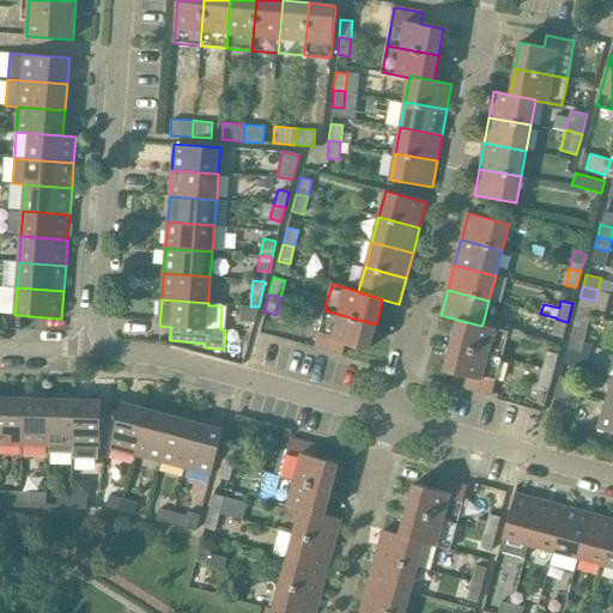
[(241,305),(240,321),(254,322),(258,308),(241,305)]
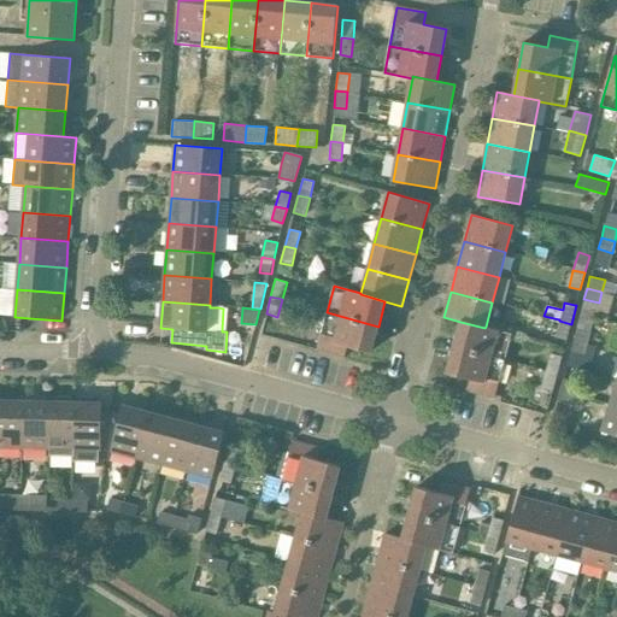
[(371,352),(378,327),(327,312),(317,350),(345,358),(348,346),(371,352)]
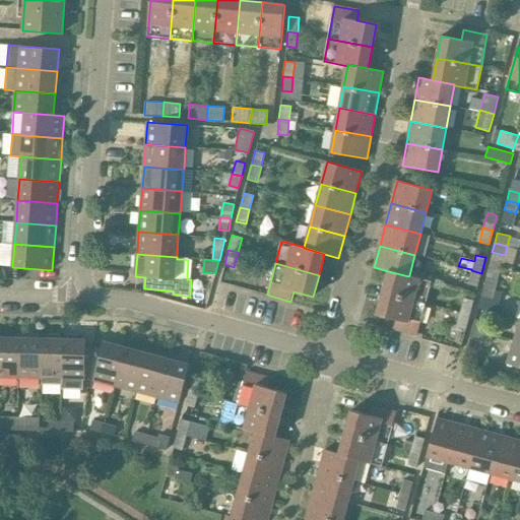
[(477,286),(481,273),(471,270),(468,283),(477,286)]
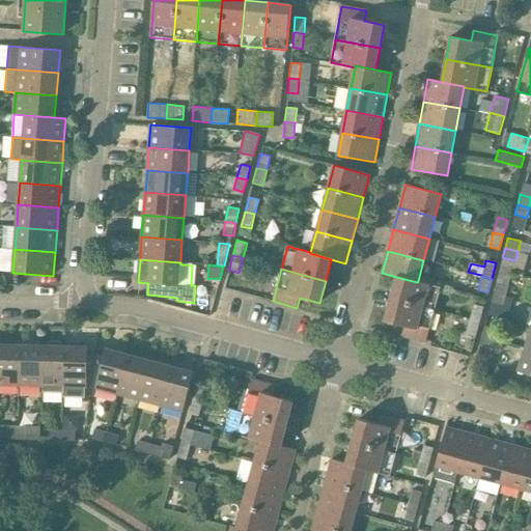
[(396,277),(391,299),(435,310),(441,287),(418,281),(417,282),(396,277)]
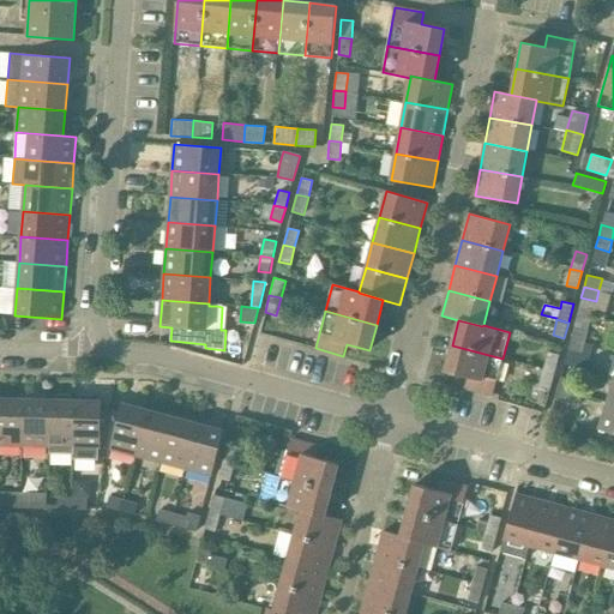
[(573,326),(570,337),(585,341),(588,330),(573,326)]
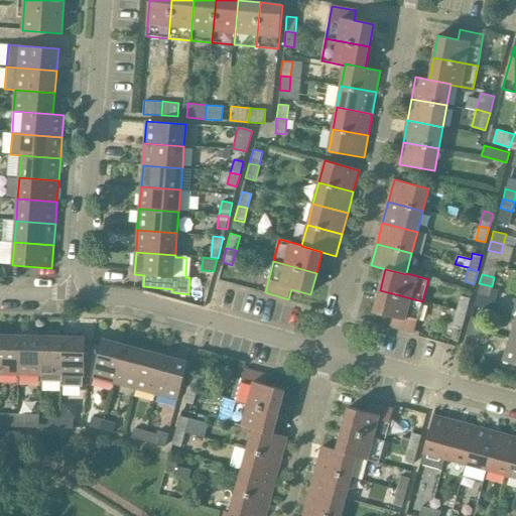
[(489,296),(492,286),(479,283),(477,293),(489,296)]
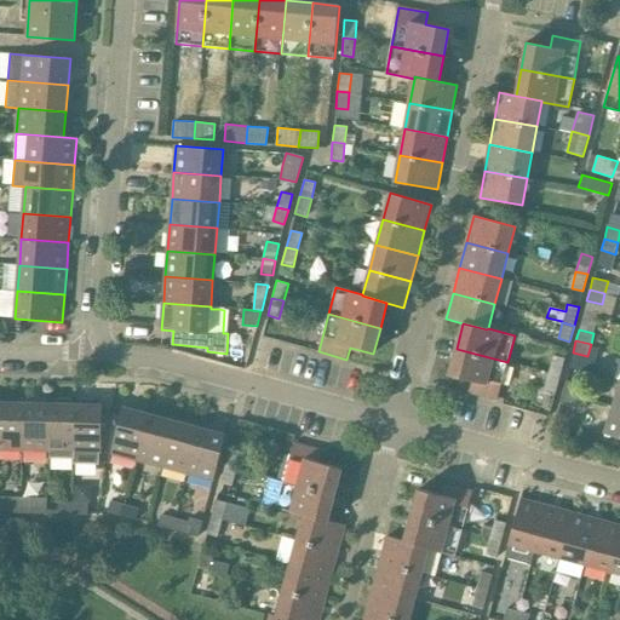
[(507,362),(457,349),(449,374),(472,382),(469,392),(498,400),(507,362)]
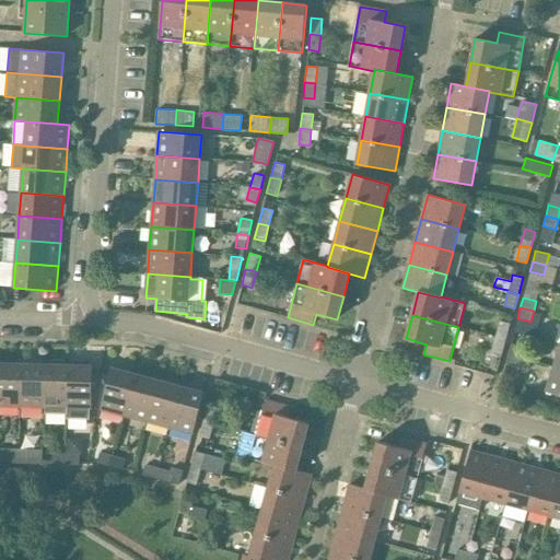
[(500,321),(496,337),(505,340),(510,324),(500,321)]
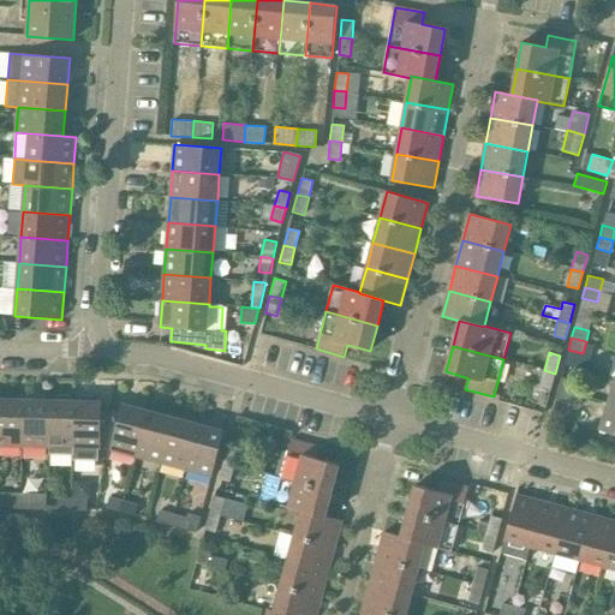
[(551,389),(555,374),(544,370),(539,387),(551,389)]
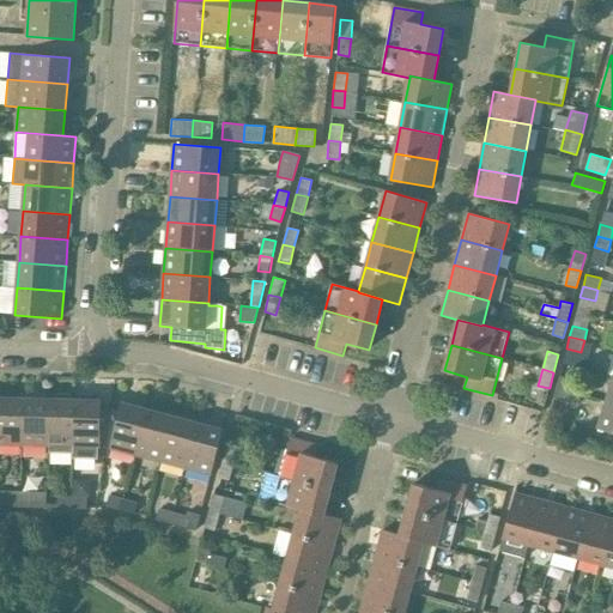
[(557,387),(571,390),(574,378),(559,375),(557,387)]
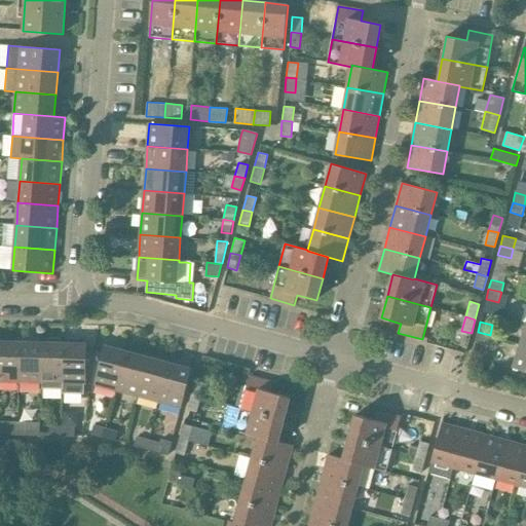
[(490,335),(478,332),(475,341),(487,344),(490,335)]
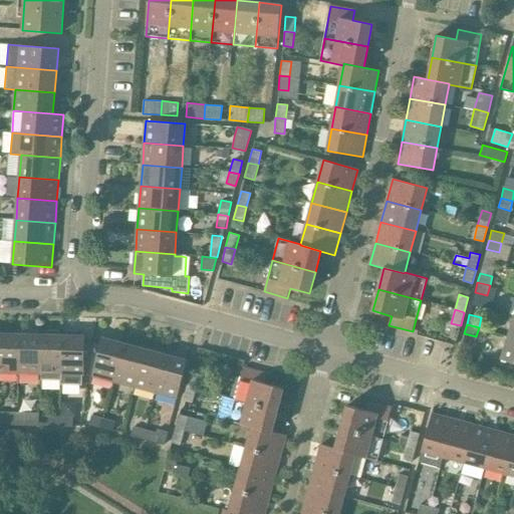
[(40,374),(40,379),(62,379),(62,374),(63,335),(59,335),(59,330),(48,330),(47,335),(41,335),(40,374)]
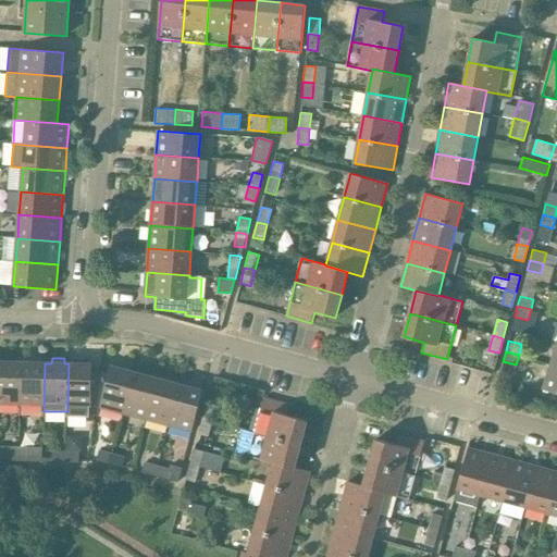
[(67,411),(66,417),(89,418),(89,407),(91,407),(93,364),(85,364),(85,358),(73,358),(73,363),(69,363),(67,406),(67,411)]
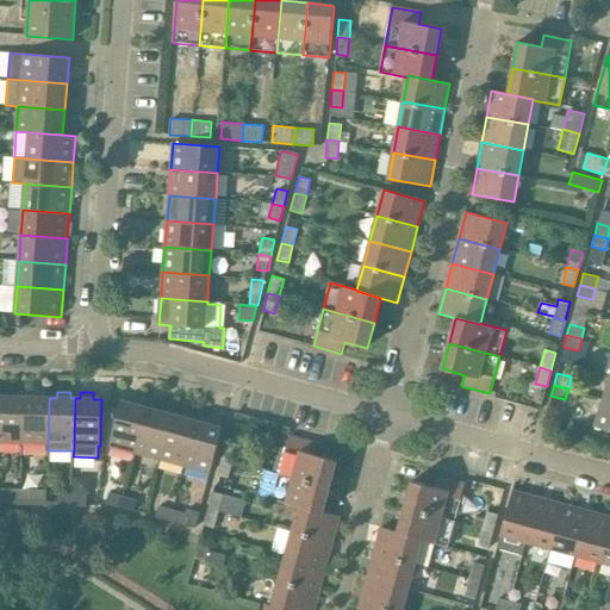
[(0,442),(22,443),(23,397),(0,396),(0,442)]
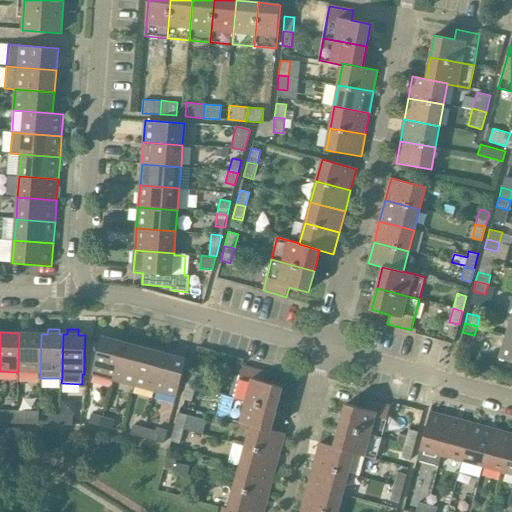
[(19,333),(18,372),(40,373),(41,334),(19,333)]
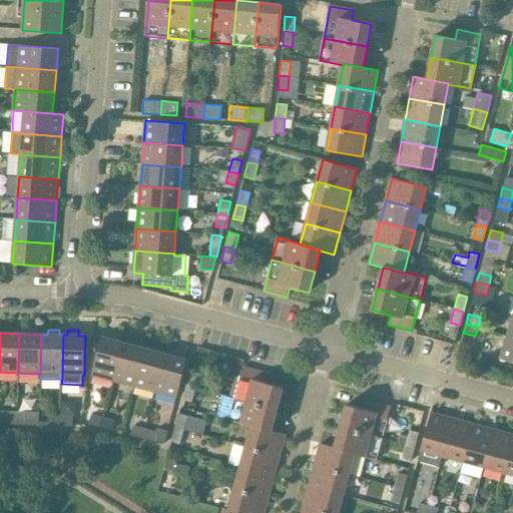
[(512,362),(512,339),(507,337),(500,359),(512,362)]
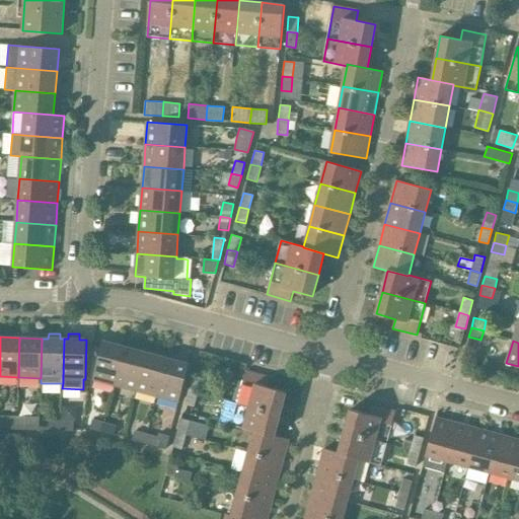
[(115,385),(125,347),(103,342),(93,379),(115,385)]
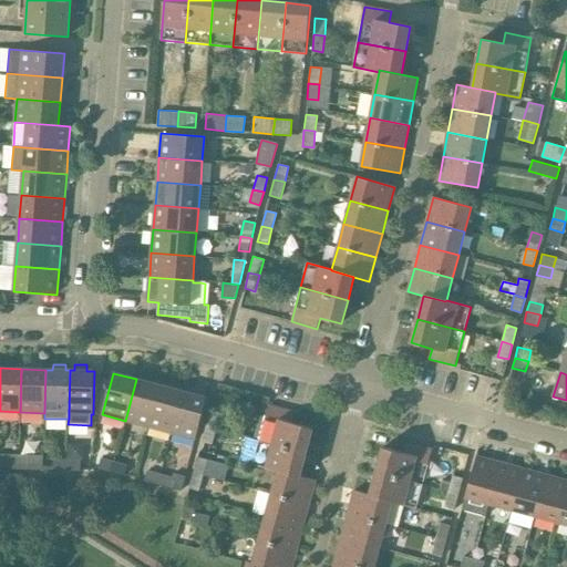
[(125,421),(148,428),(160,385),(136,379),(125,421)]
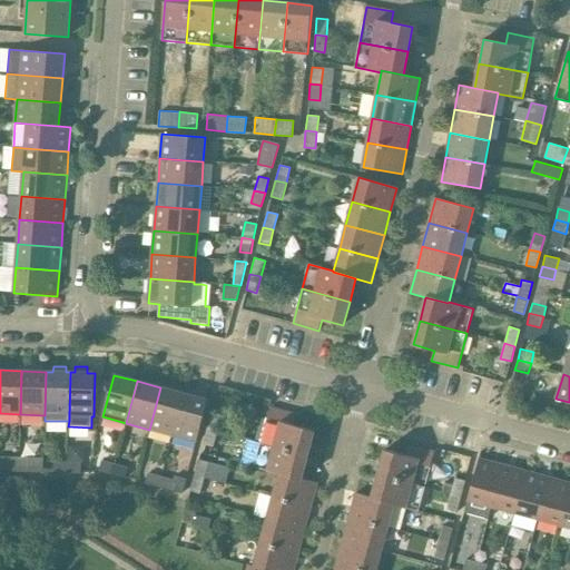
[(149,430),(173,435),(184,394),(160,387),(149,430)]
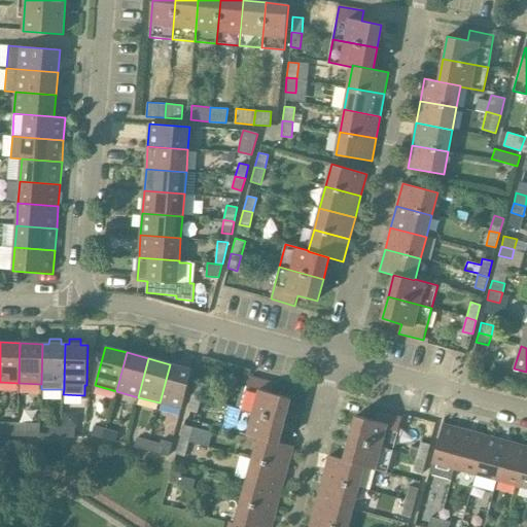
[(192,370),(170,364),(160,402),(181,409),(192,370)]
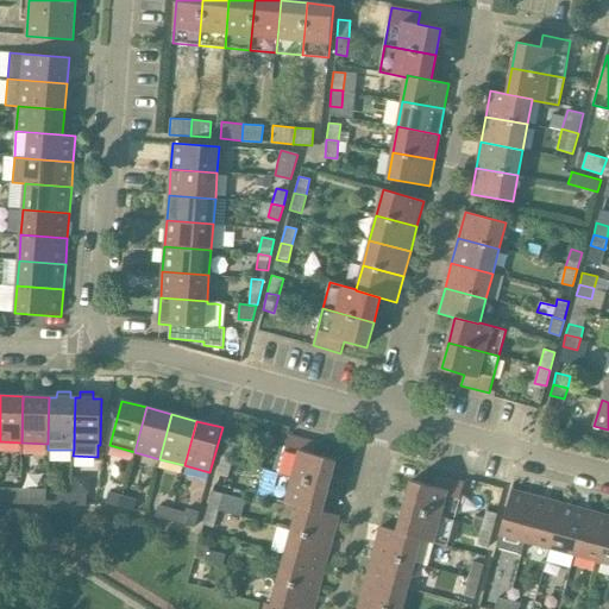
[(286,447),(278,473),(330,487),(336,460),(313,454),(316,443),(302,439),(289,435),(286,447)]
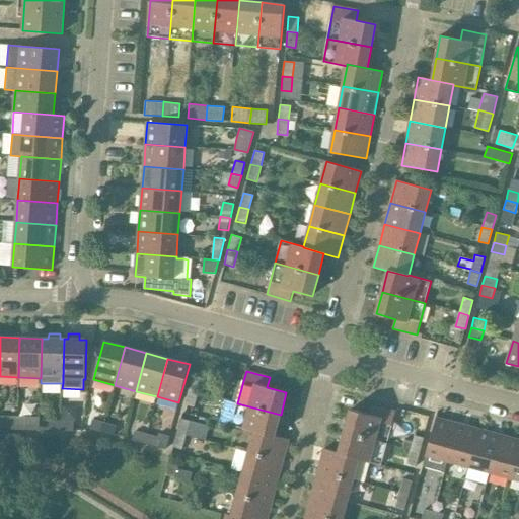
[(192,375),(188,389),(198,392),(202,377),(192,375)]
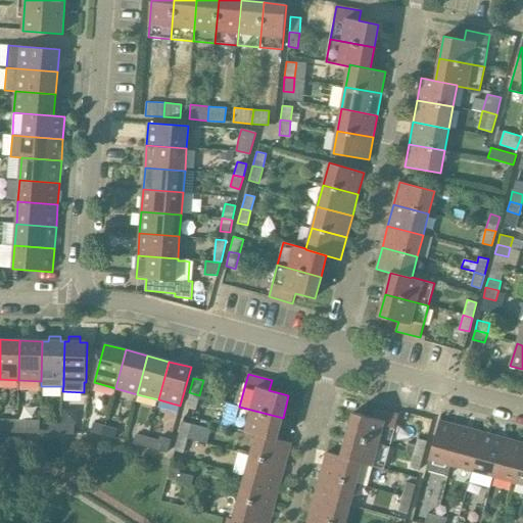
[(195,410),(199,395),(189,392),(186,407),(195,410)]
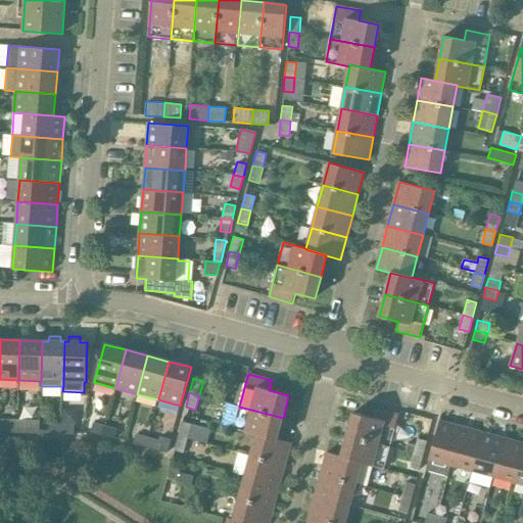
[(277,440),(277,439),(283,418),(239,407),(233,428),(255,435),(277,440)]
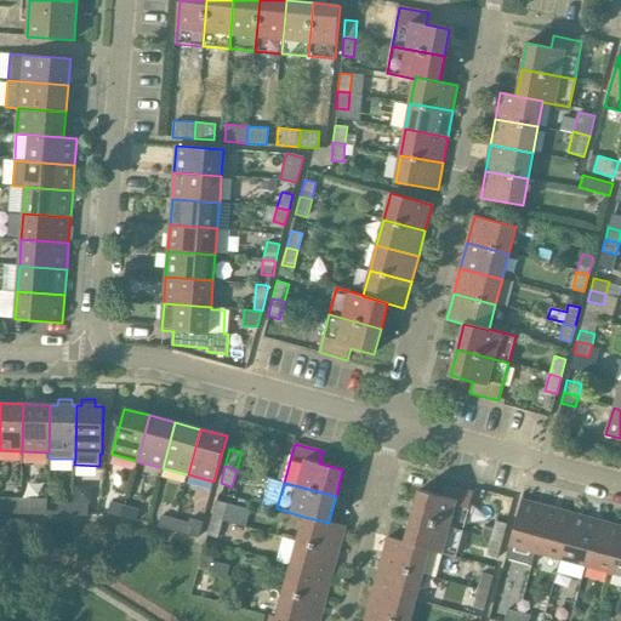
[(419,490),(412,516),(463,530),(471,503),(473,493),(460,489),(445,485),(443,496),(419,490)]
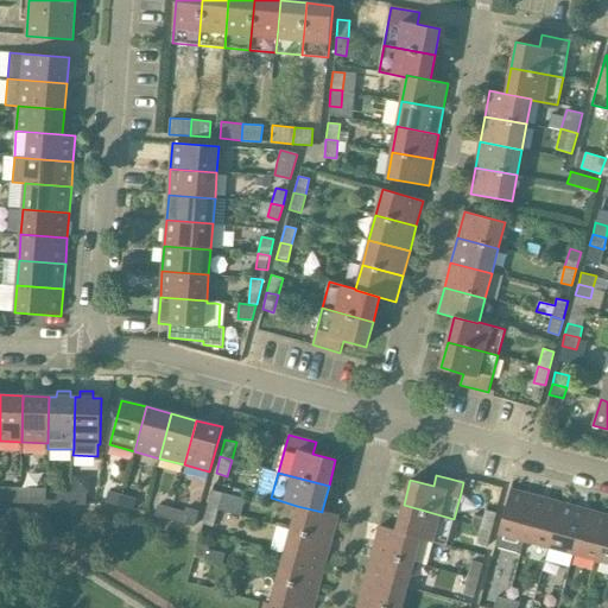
[(0,487),(0,502),(20,504),(20,488),(0,487)]
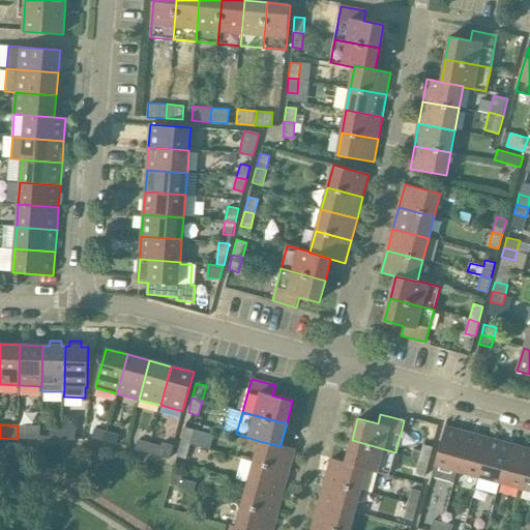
[(18,425),(18,439),(40,439),(40,427),(18,425)]
